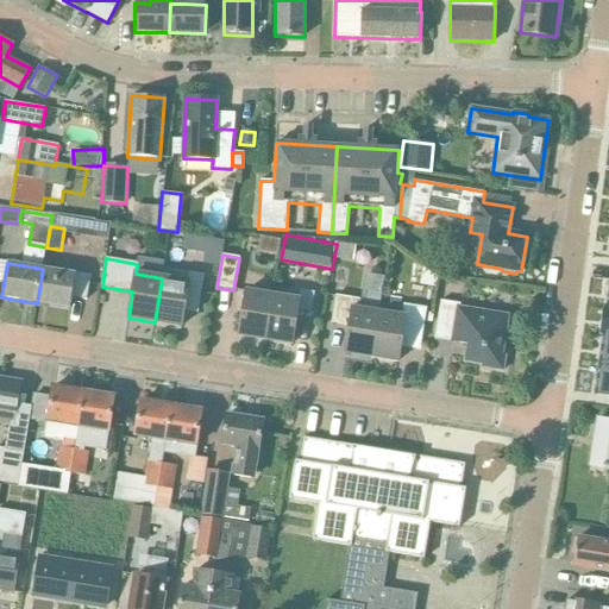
[(37,303),(70,309),(73,297),(86,300),(90,276),(76,272),(76,275),(43,269),(37,303)]
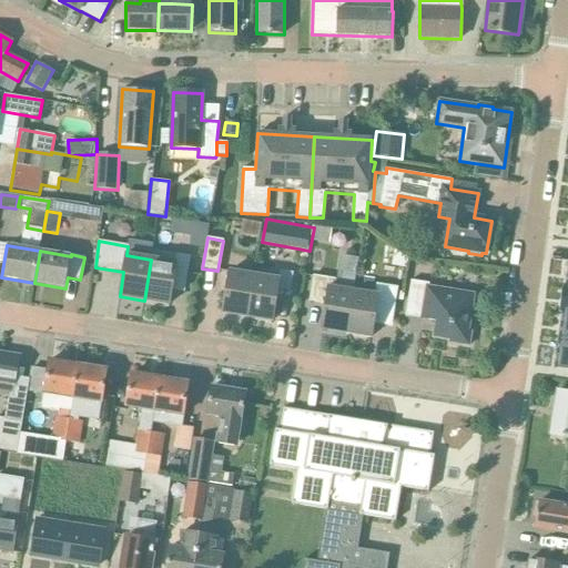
[(151,260),(144,301),(170,305),(174,272),(189,274),(192,257),(152,251),(151,260)]
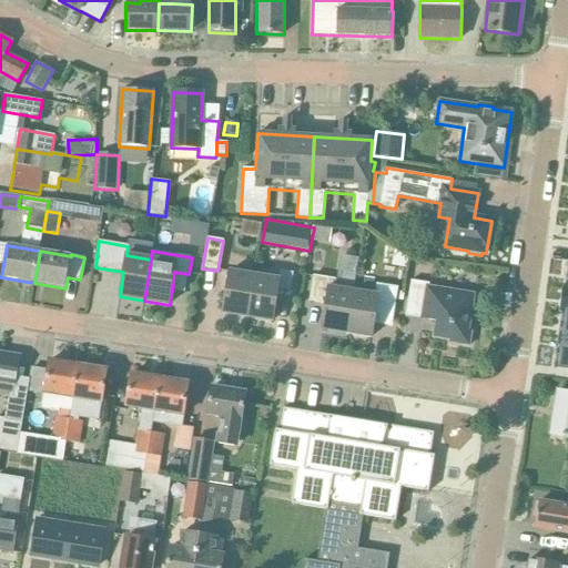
[(247,317),(273,322),(277,287),(291,290),(294,273),(279,271),(277,280),(254,276),(247,317)]
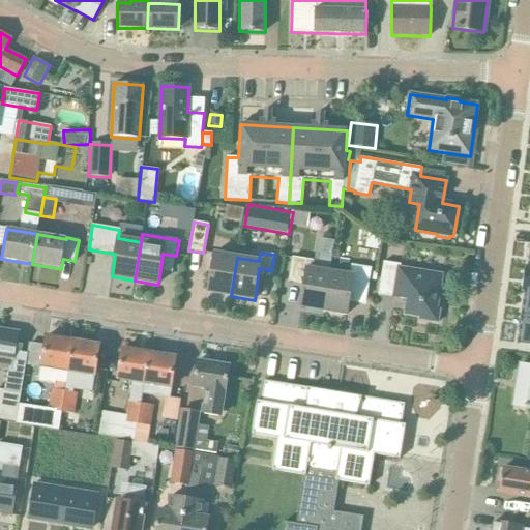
[(231,296),(237,258),(214,254),(208,293),(231,296)]
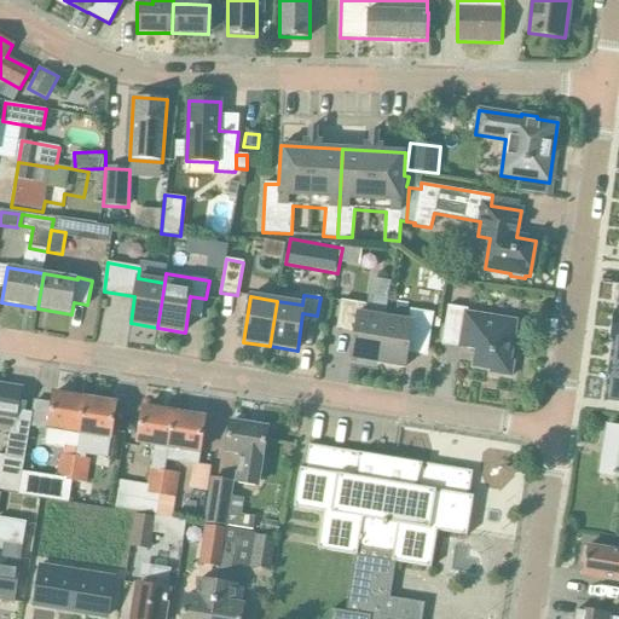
[(351,359),(377,364),(385,318),(370,316),(372,305),(341,300),(337,329),(354,331),(351,359)]
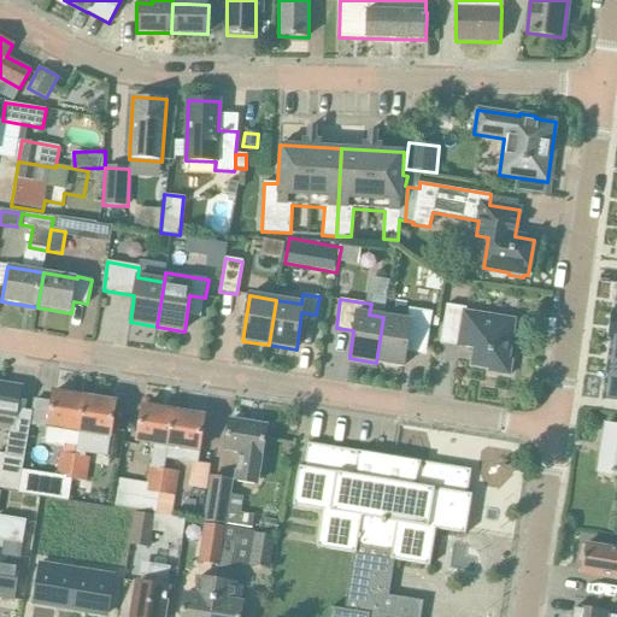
[(488,372),(510,376),(512,360),(507,359),(513,321),(466,313),(466,309),(447,305),(440,344),(475,350),(472,365),(489,368),(488,372)]
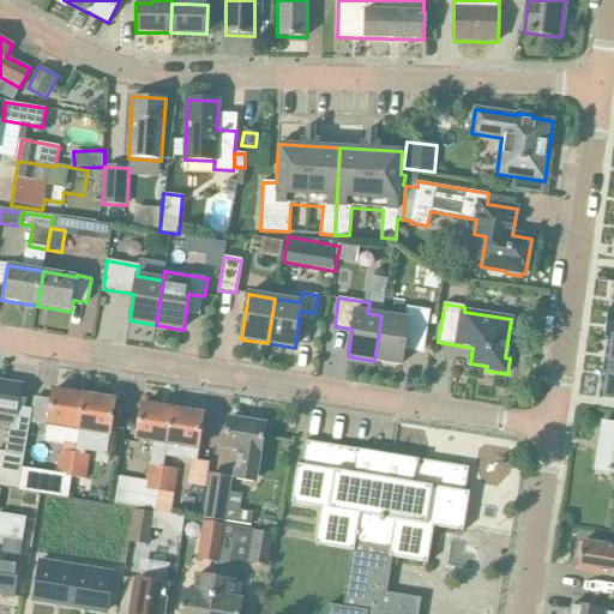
[(409,320),(381,315),(374,361),(402,365),(405,338),(425,341),(429,313),(410,311),(409,320)]
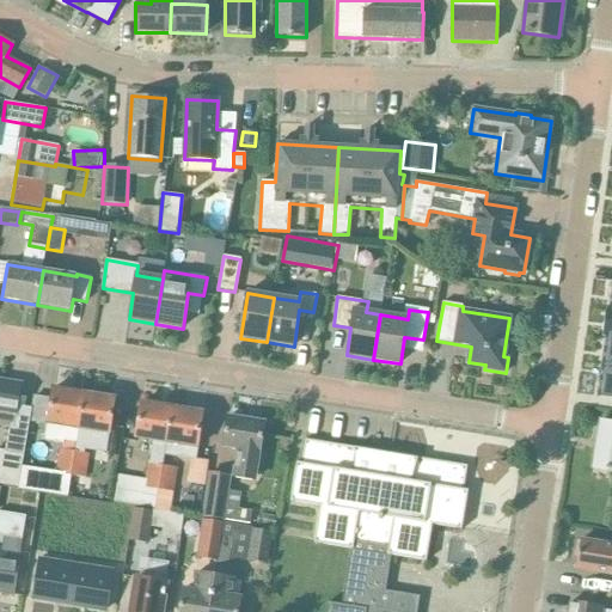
[(611,365),(603,363),(598,395),(611,397),(611,365)]
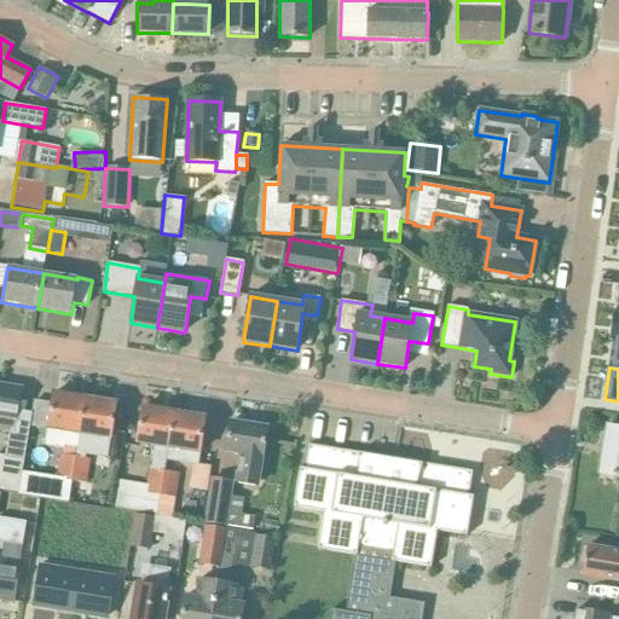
[(5,457),(24,461),(33,414),(18,411),(22,388),(0,385),(0,431),(9,433),(5,457)]
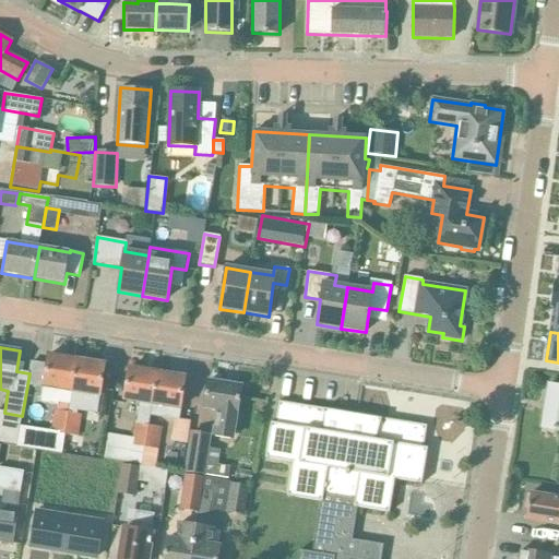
[(72,392),(78,360),(48,355),(44,388),(60,390),(57,412),(55,412),(48,452),(62,455),(69,414),(72,392)]
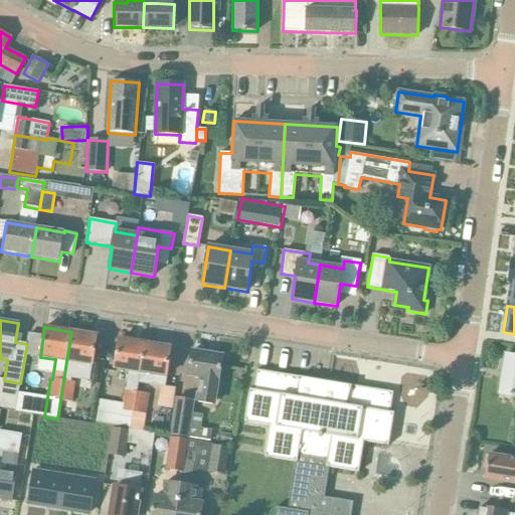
[(71,332),(66,361),(93,365),(97,336),(71,332)]
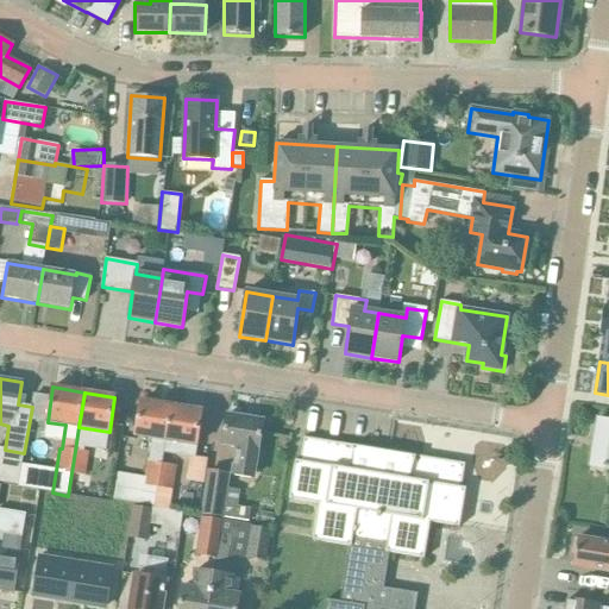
[(155,508),(157,509),(163,465),(162,465),(165,441),(170,407),(140,402),(135,437),(151,439),(148,462),(146,462),(144,477),(118,472),(113,501),(155,508)]
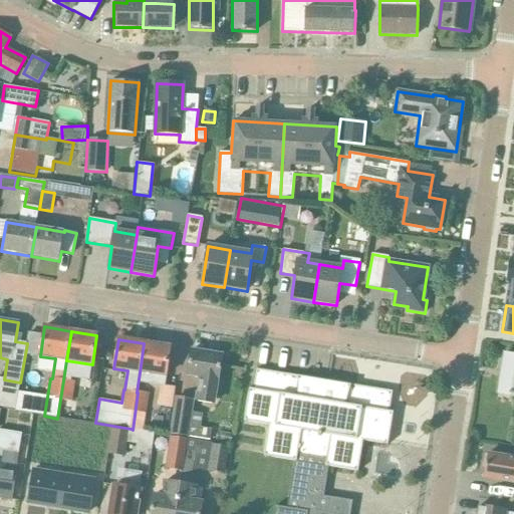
[(144,343),(140,372),(166,376),(171,347),(144,343)]
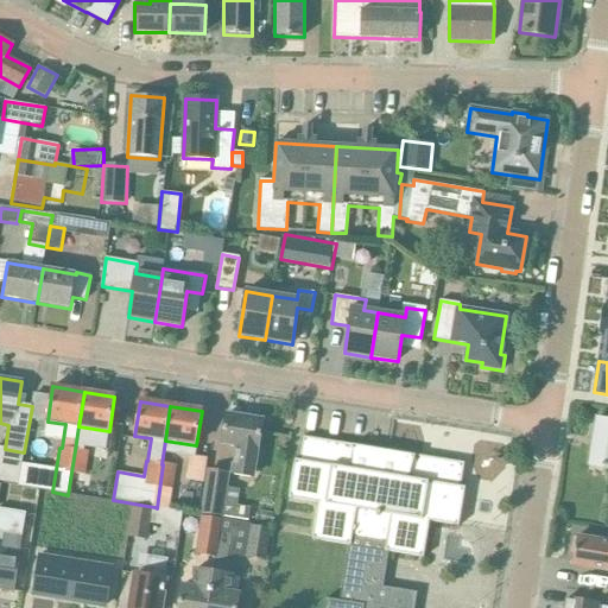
[(233,470),(254,474),(263,420),(227,415),(222,444),(236,447),(233,470)]
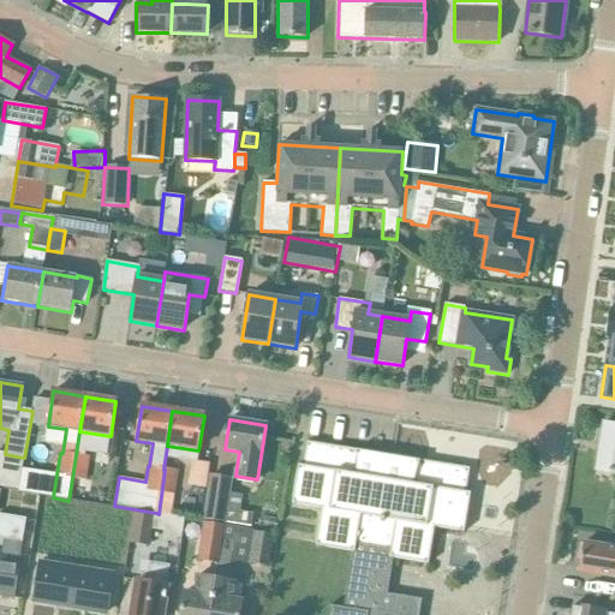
[(595,472),(614,475),(614,425),(603,424),(595,472)]
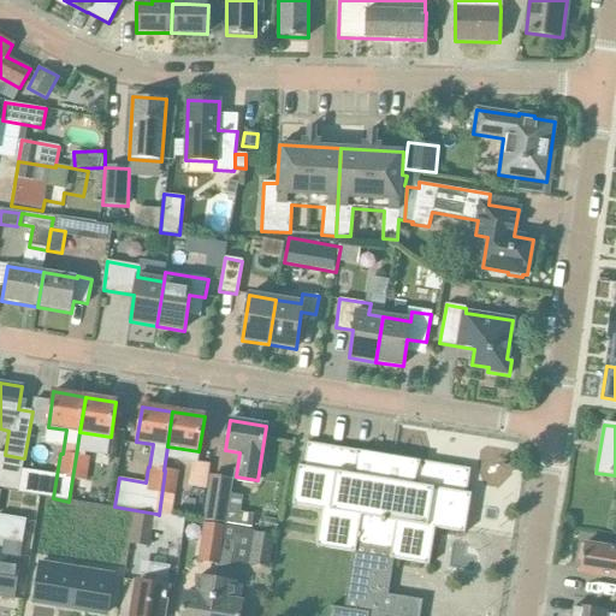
[(329,615),(420,615),(422,602),(389,596),(395,560),(428,566),(434,528),(465,533),(472,495),(467,495),(471,469),(307,443),(303,467),(300,467),(292,505),(323,510),(317,548),(354,554),(344,610),(331,608),(329,615)]
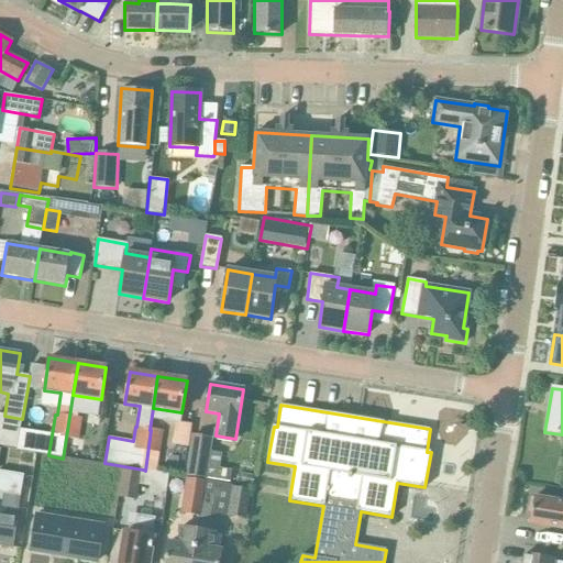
[(76,461),(83,419),(69,417),(63,459),(76,461)]
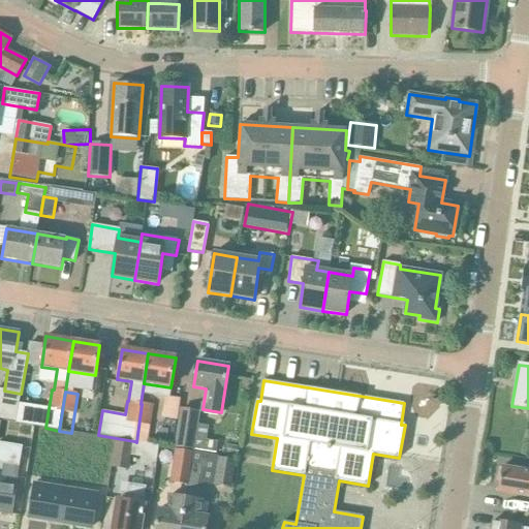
[(142,404),(136,442),(147,443),(153,406),(142,404)]
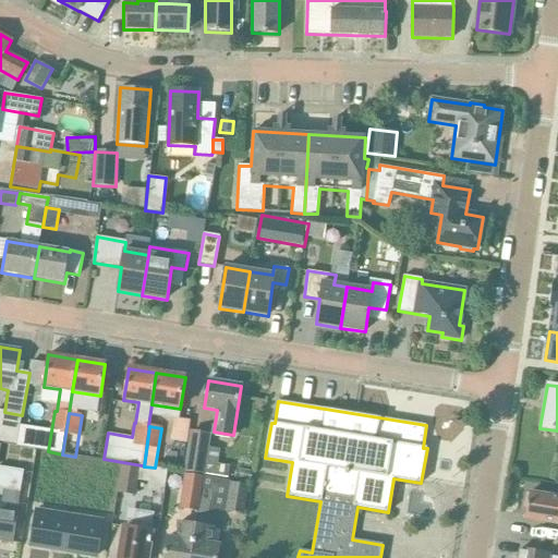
[(183,472),(216,477),(220,450),(208,448),(211,434),(191,431),(183,472)]
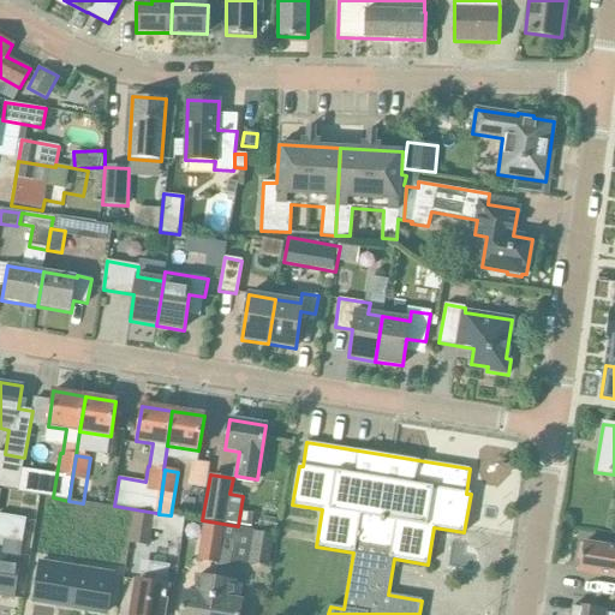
[(149,547),(154,514),(133,512),(129,543),(149,547)]
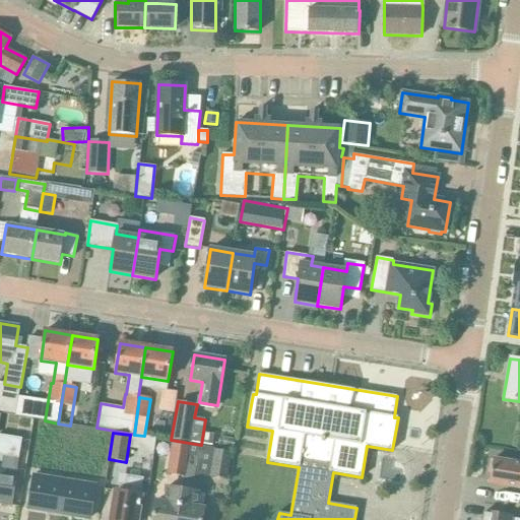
[(22,439),(0,435),(0,455),(19,458),(22,439)]
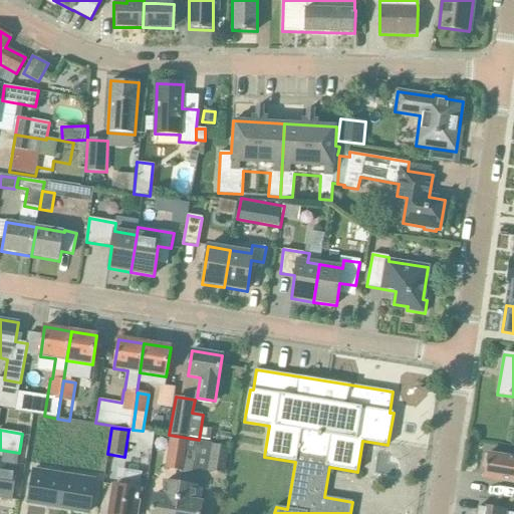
[(152,454),(155,434),(142,432),(139,452),(152,454)]
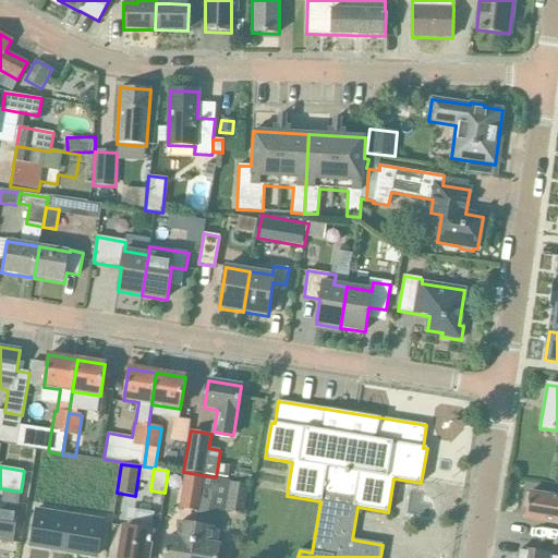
[(184,474),(180,508),(198,511),(204,476),(184,474)]
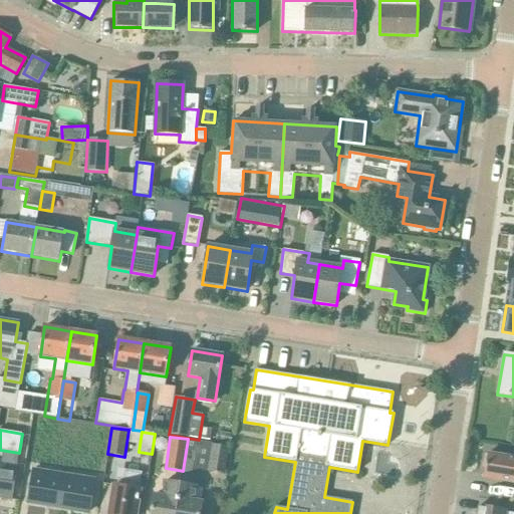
[(179,499),(176,513),(201,513),(203,503),(194,502),(196,487),(193,487),(191,487),(193,470),(195,471),(195,470),(199,442),(189,440),(188,439),(183,471),(181,484),(179,499)]
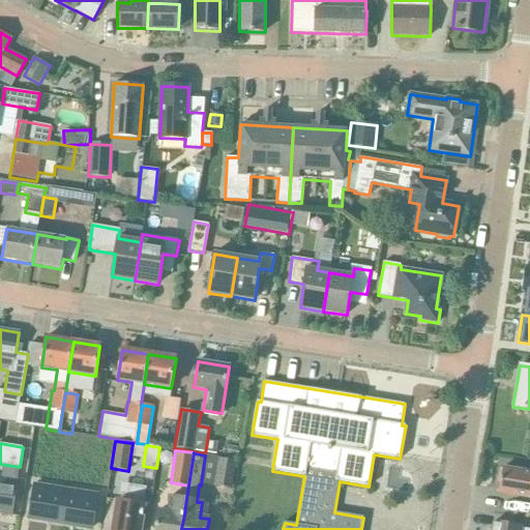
[(216,458),(213,484),(231,487),(234,461),(218,459),(216,458)]
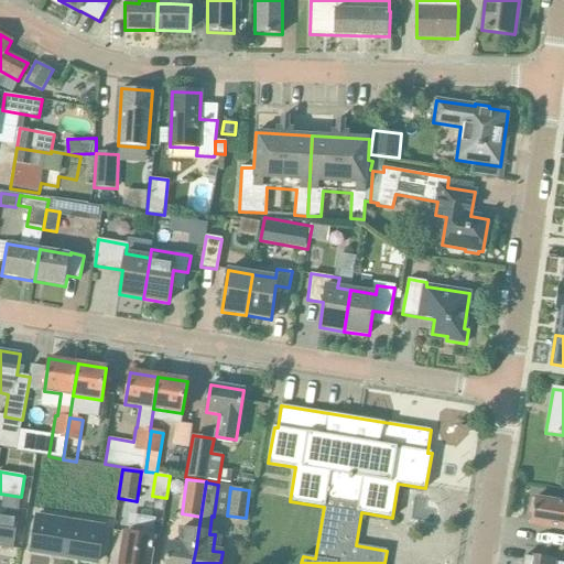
[(563,502),(535,498),(531,525),(563,530),(563,502)]
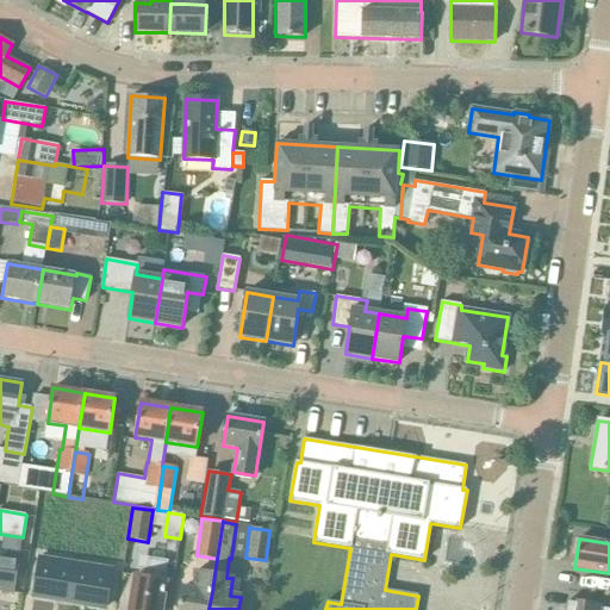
[(0,591),(13,593),(20,549),(0,546),(0,591)]
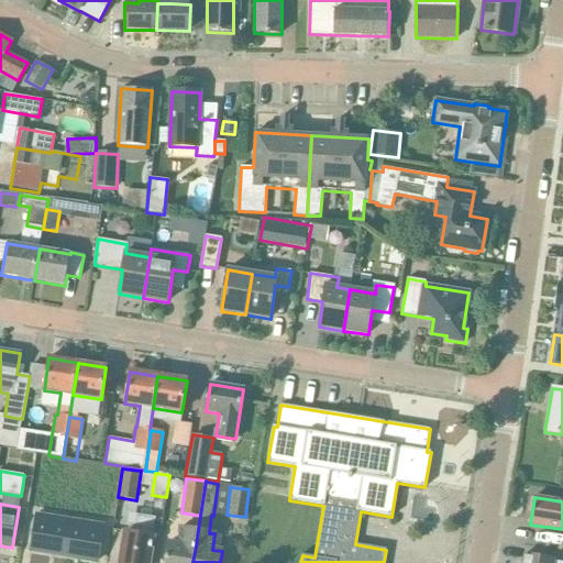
[(120,562),(148,562),(156,518),(129,514),(120,562)]
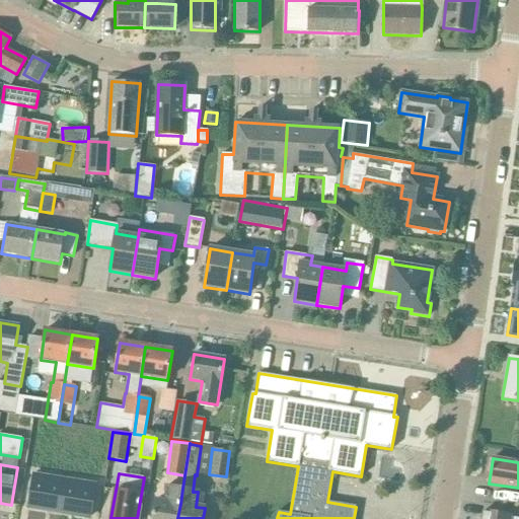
[(29,508),(60,513),(65,480),(34,475),(29,508)]
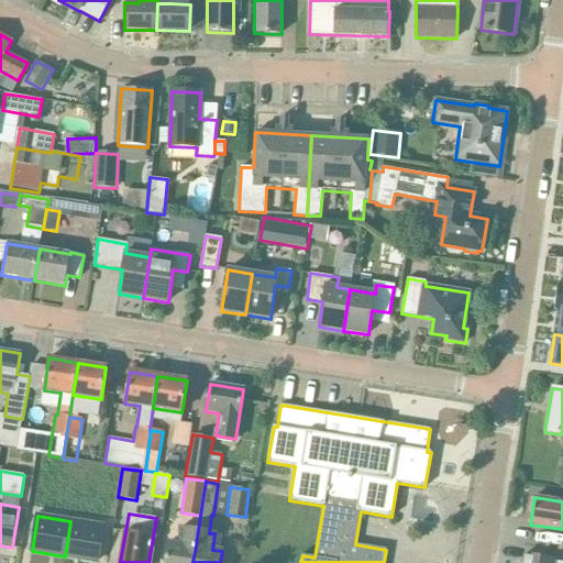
[(103,527),(70,521),(65,556),(98,562),(103,527)]
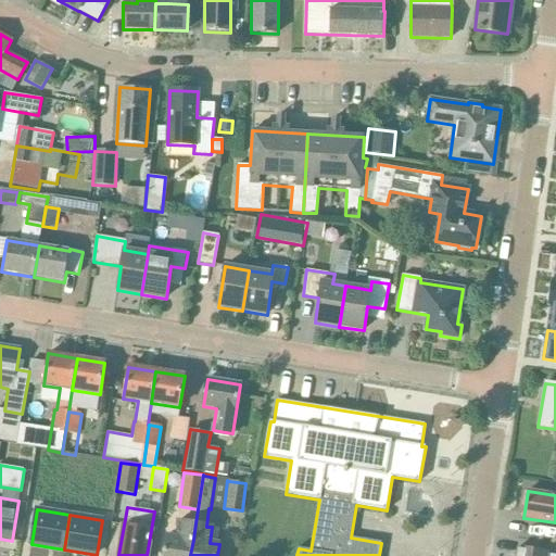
[(166,536),(162,555),(190,555),(196,523),(177,521),(175,538),(166,536)]
